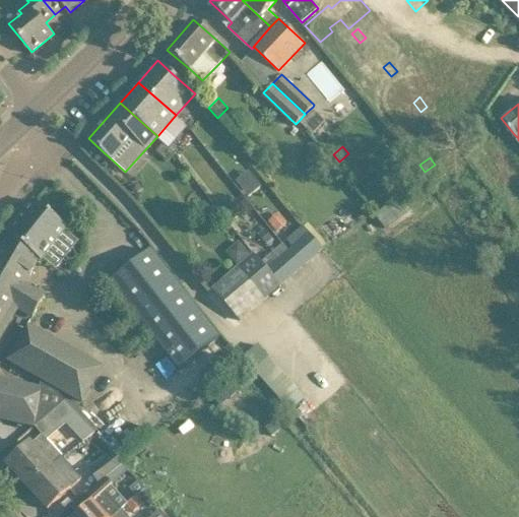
[(432,171),(426,175),(432,183),(438,178),(432,171)]
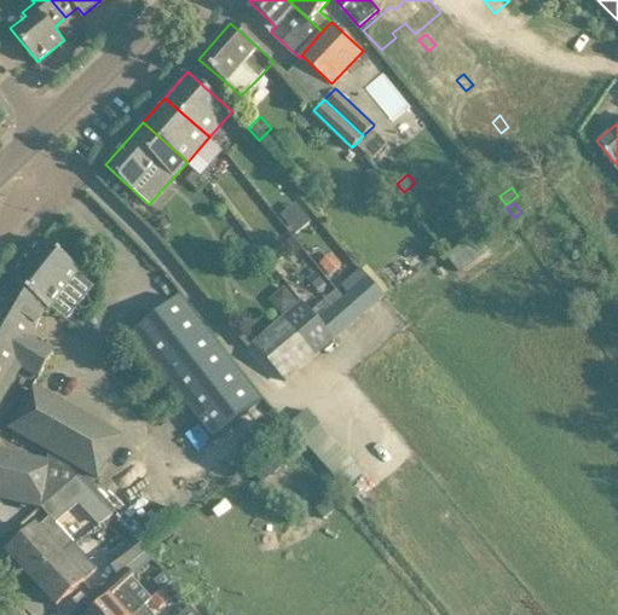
[(478,231),(448,254),(460,270),(490,248),(478,231)]
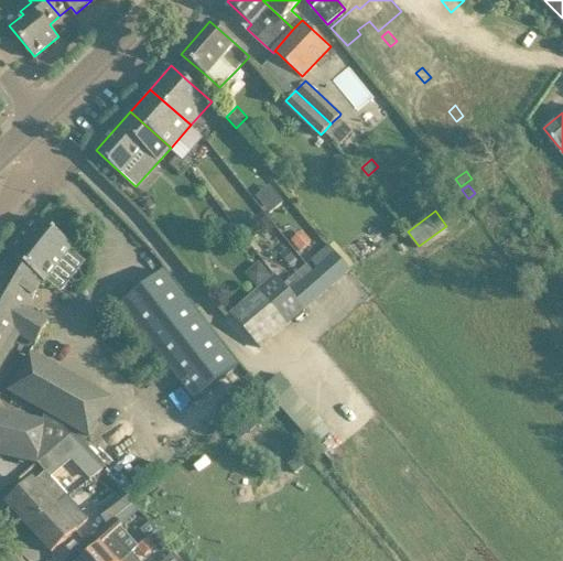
[(74,246),(56,228),(38,217),(9,252),(0,267),(0,356),(13,333),(31,342),(45,320),(25,306),(43,278),(46,280),(74,246)]
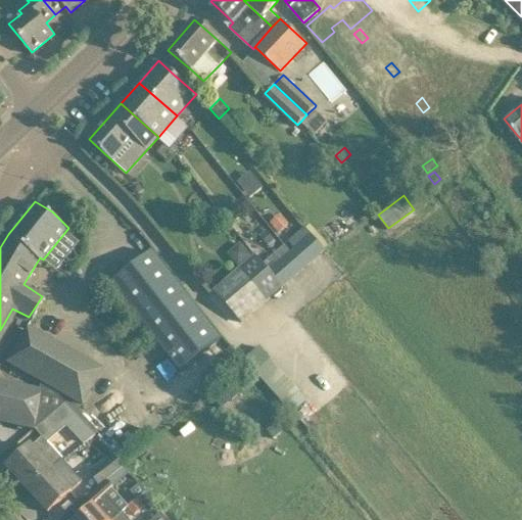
[(279,231),(289,223),(281,211),(270,221),(279,231)]
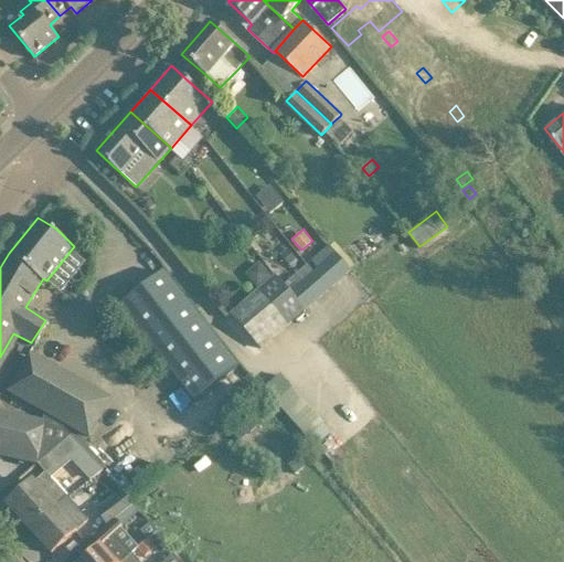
[(357,264),(334,241),(331,244),(329,243),(311,258),(318,266),(314,269),(308,263),(306,264),(328,289),(357,264)]
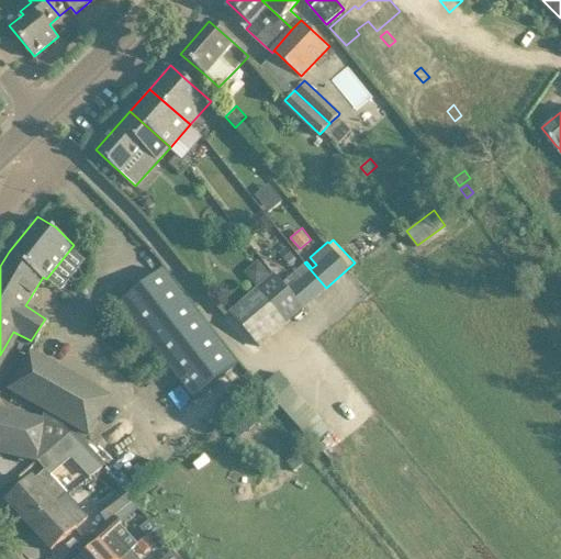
[(287,246),(279,252),(289,263),(295,256),(287,246)]
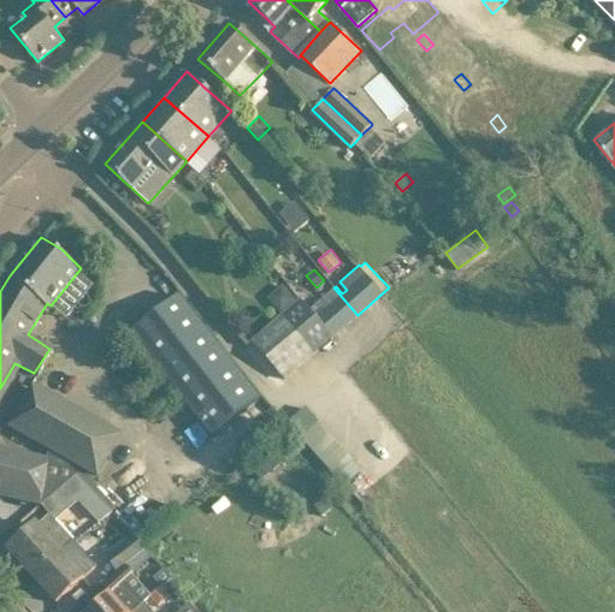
[(358,315),(333,287),(311,308),(301,296),(299,298),(331,339),(358,315)]
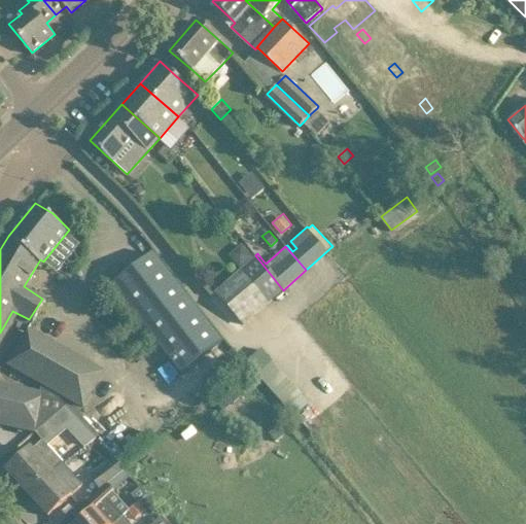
[(118,279),(112,284),(129,306),(181,373),(182,373),(222,341),(153,251),(118,279)]
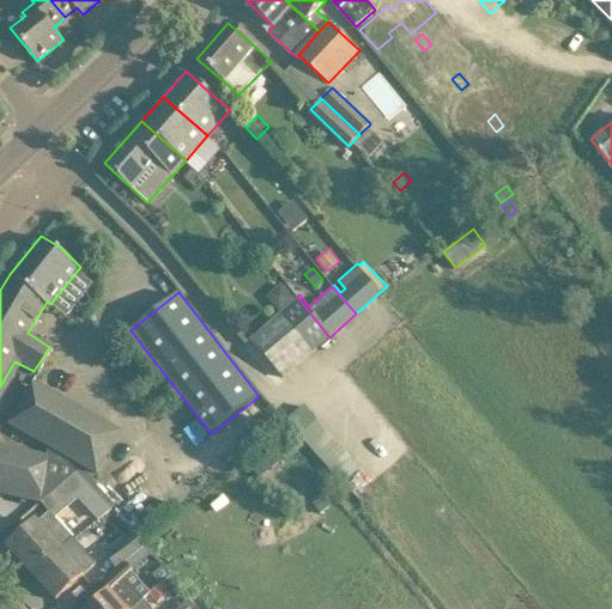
[(284,377),(329,338),(297,297),(249,339),(284,377)]
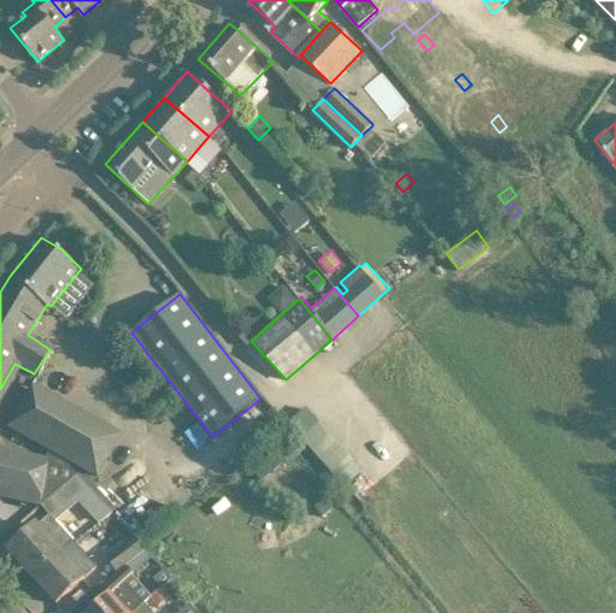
[(30,390),(11,425),(77,461),(99,422),(56,398),(53,395),(50,401),(30,390)]
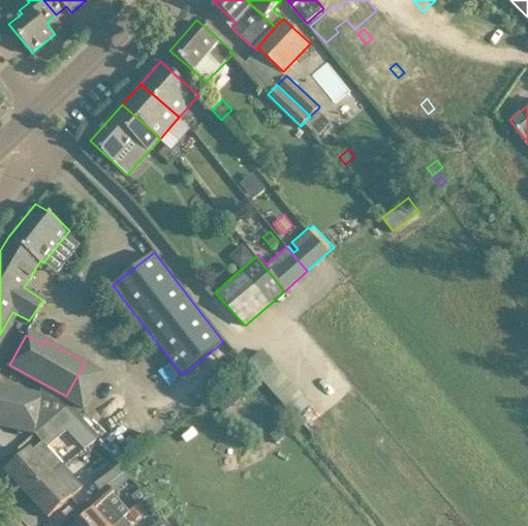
[(282,399),(292,390),(260,350),(249,360),(282,399)]
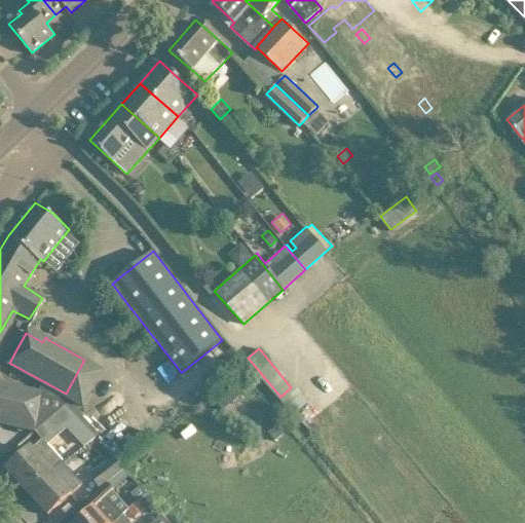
[(0,420),(16,424),(36,430),(44,393),(0,381),(0,370),(1,366),(0,365),(0,420)]
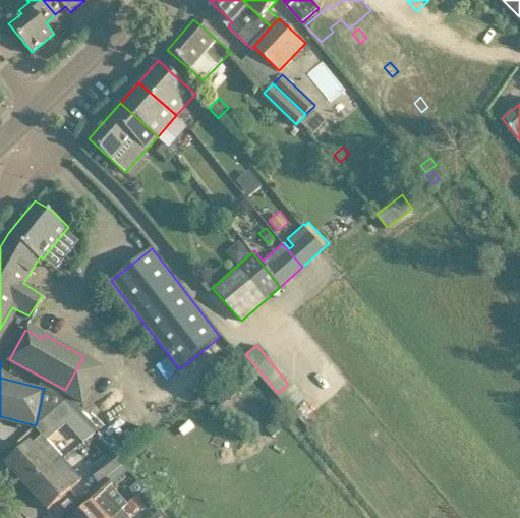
[(96,432),(76,411),(67,401),(44,420),(53,430),(65,420),(83,441),(96,432)]
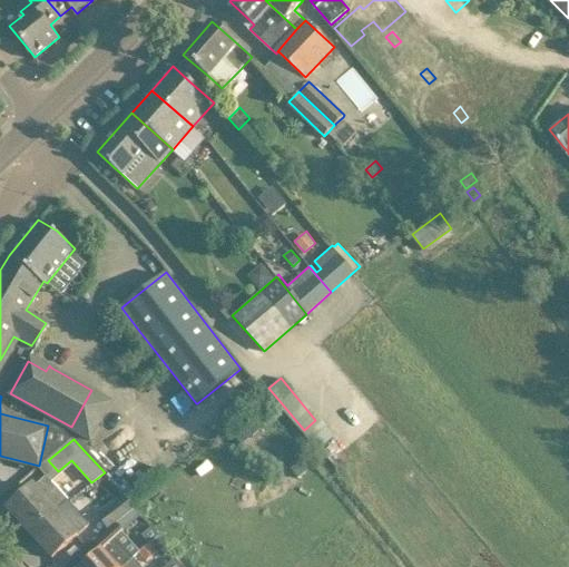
[(35,485),(9,508),(31,533),(57,509),(68,499),(52,481),(47,475),(35,485)]
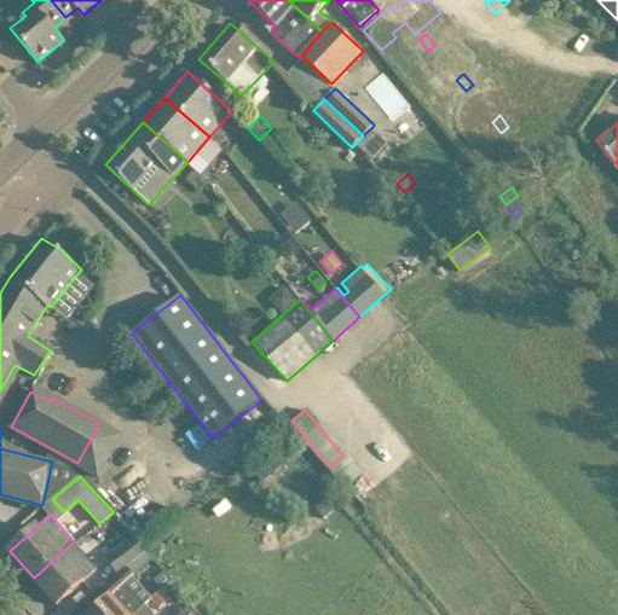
[(137,538),(108,560),(119,574),(121,572),(127,567),(148,551),(146,550),(137,538)]
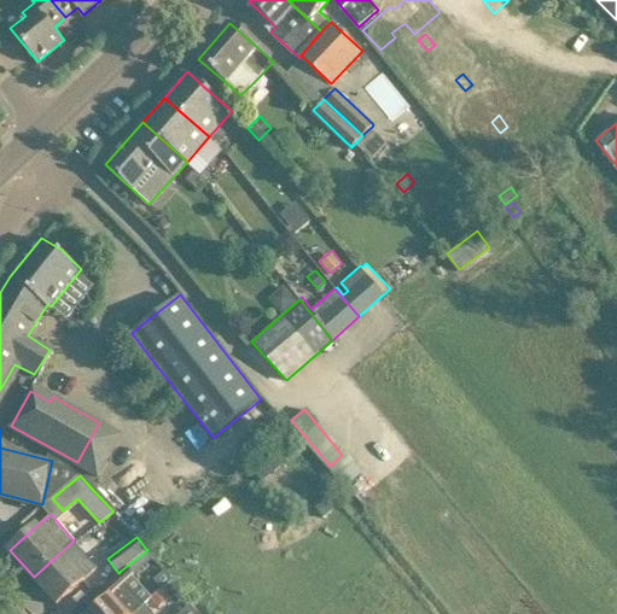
[(62,551),(34,577),(58,603),(76,586),(86,578),(98,566),(74,541),(62,551)]
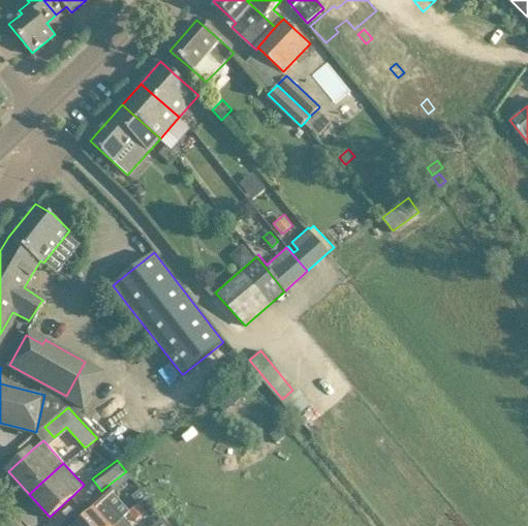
[(126,471),(109,485),(114,491),(131,476),(126,471)]
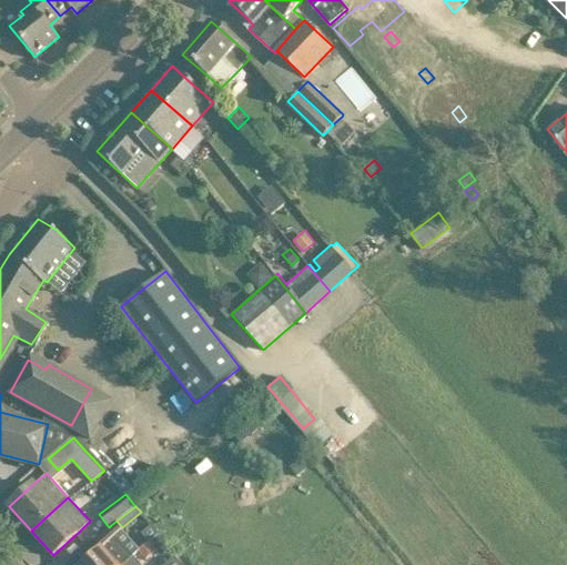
[(122,564),(134,555),(117,535),(119,533),(123,528),(122,527),(117,521),(111,525),(109,527),(102,532),(94,538),(84,546),(92,554),(85,561),(79,564),(122,564)]
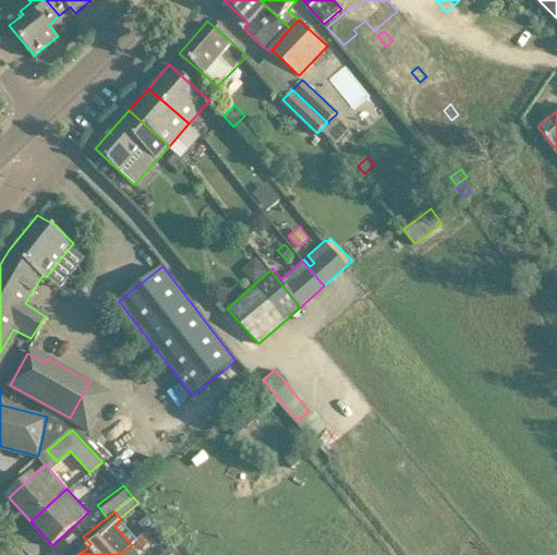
[(147,532),(137,541),(145,550),(165,532),(166,531),(158,523),(147,532)]
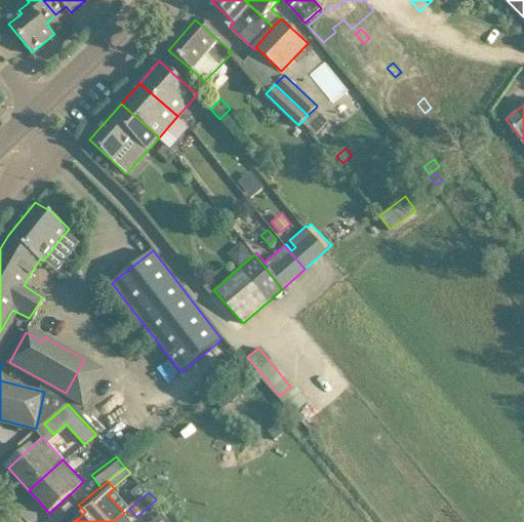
[(170,521),(162,512),(151,521),(170,521)]
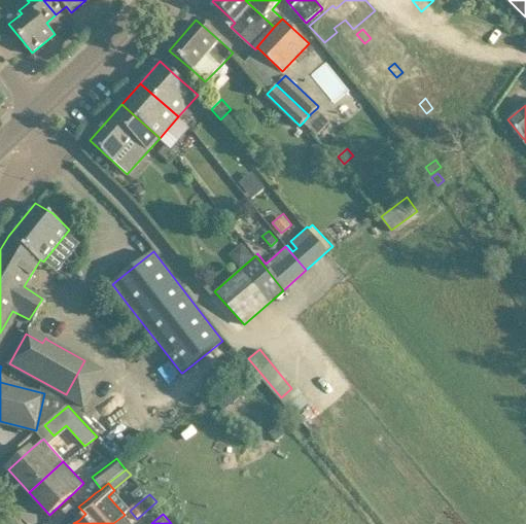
[(132,523),(125,515),(113,523),(132,523)]
